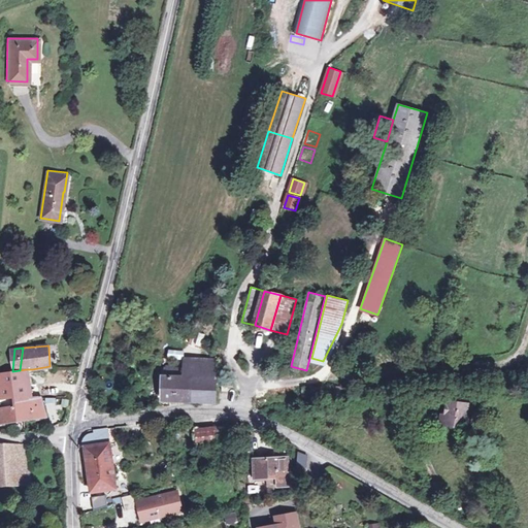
[(168,359),(184,360),(185,351),(169,350),(168,359)]
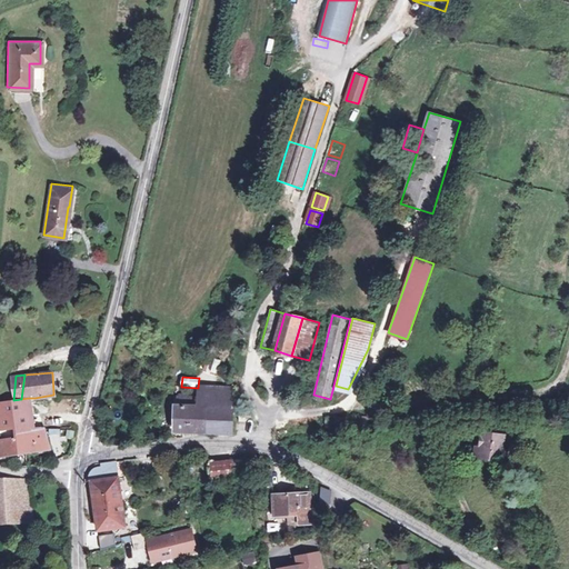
[(176,432),(217,433),(218,410),(233,411),(235,390),(202,389),(202,398),(201,409),(177,408),(176,432)]
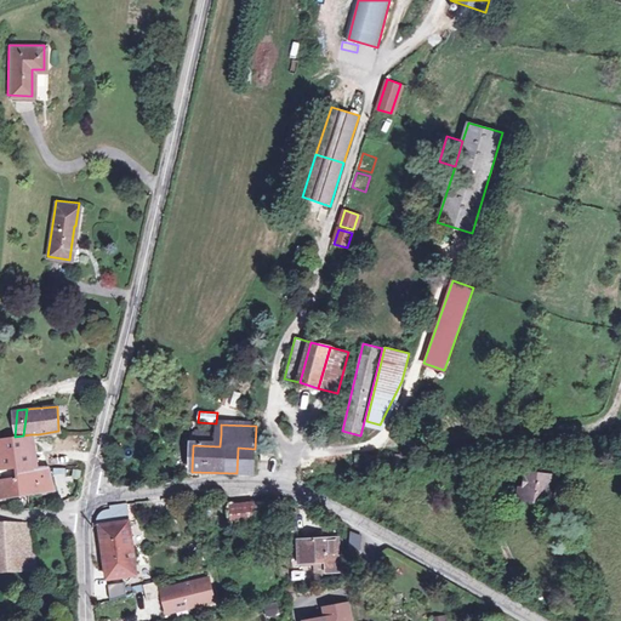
[(220,446),(221,434),(194,433),(193,445),(220,446)]
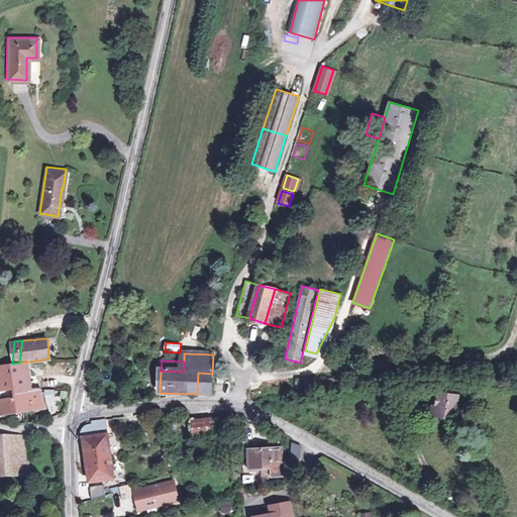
[(0,364),(0,406),(1,414),(22,412),(20,398),(27,398),(27,392),(30,392),(25,362),(19,363),(12,364),(0,364)]
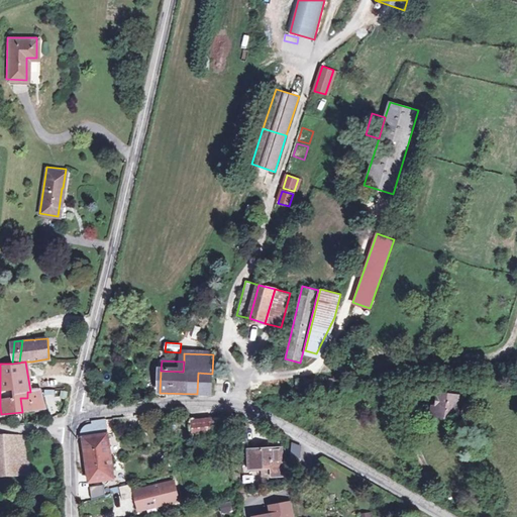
[(30,392),(39,391),(31,362),(25,362),(30,392)]
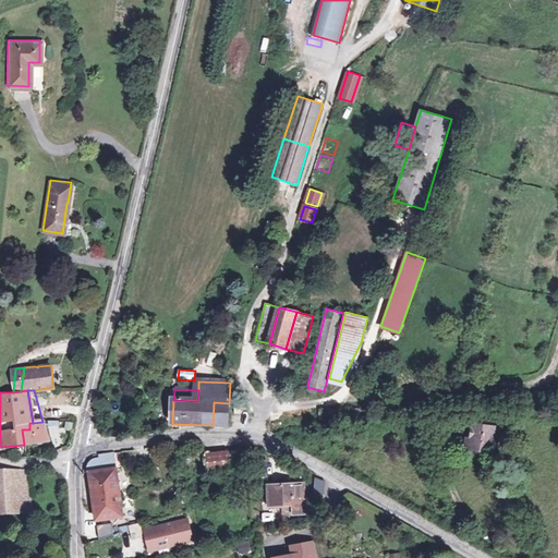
[(214,402),(213,425),(228,425),(229,403),(214,402)]
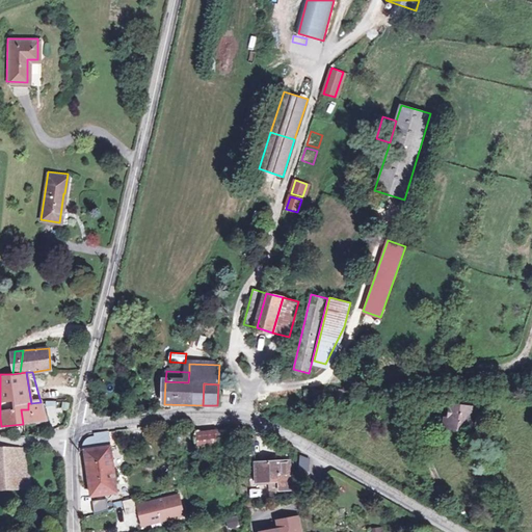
[(352,398),(351,389),(331,391),(333,399),(352,398)]
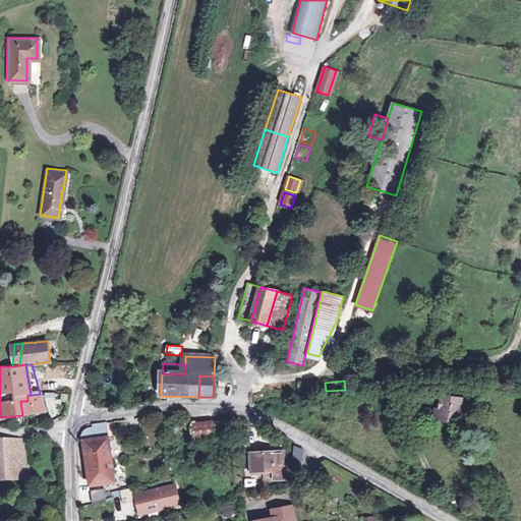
[(314,393),(315,383),(299,382),(298,392),(314,393)]
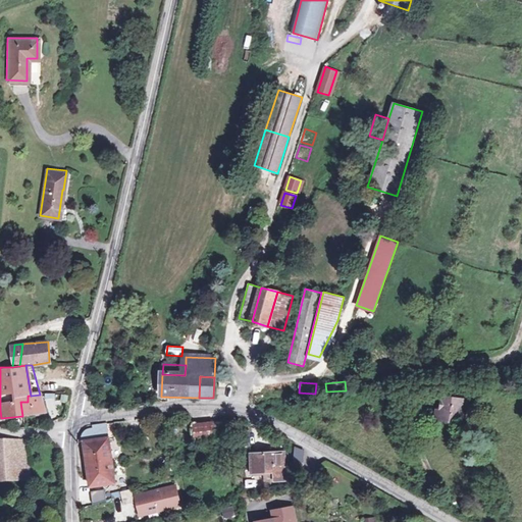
[(20,402),(22,416),(45,414),(40,395),(31,396),(28,396),(28,402),(20,402)]
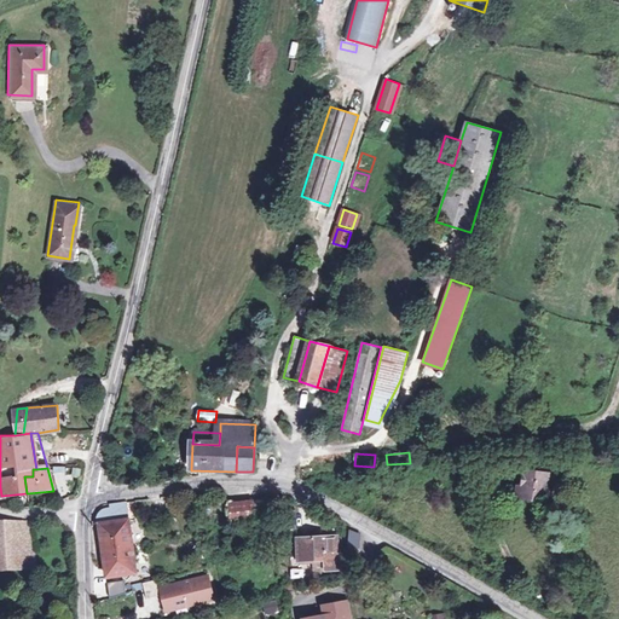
[(555,484),(555,474),(527,473),(526,490),(521,489),(520,501),(547,502),(548,482),(555,484)]
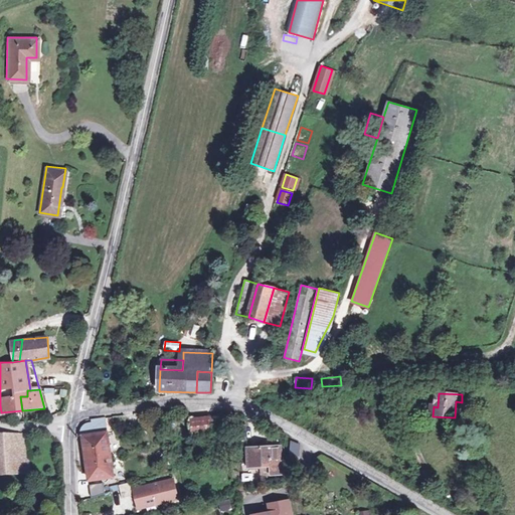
[(211,433),(209,416),(189,419),(191,435),(211,433)]
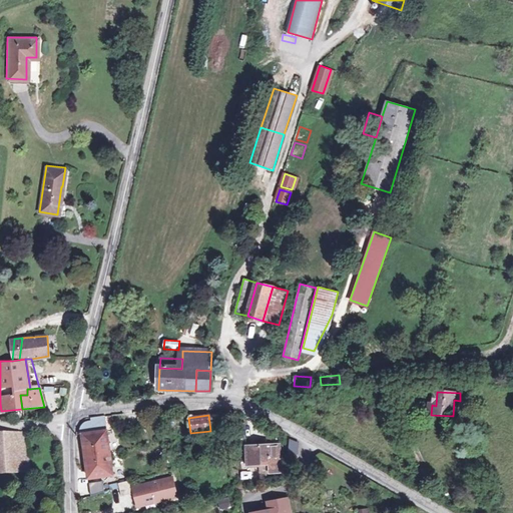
[(105,431),(103,417),(86,419),(77,425),(74,431),(75,436),(82,435),(105,431)]
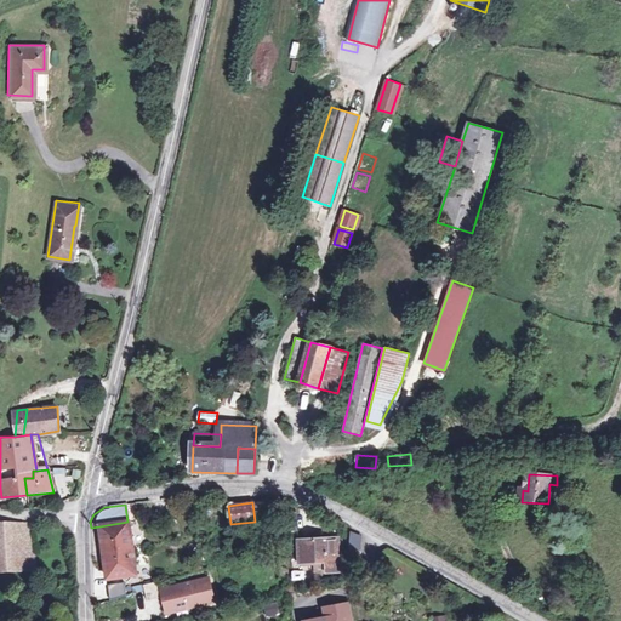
[(297,531),(296,514),(281,514),(283,531),(297,531)]
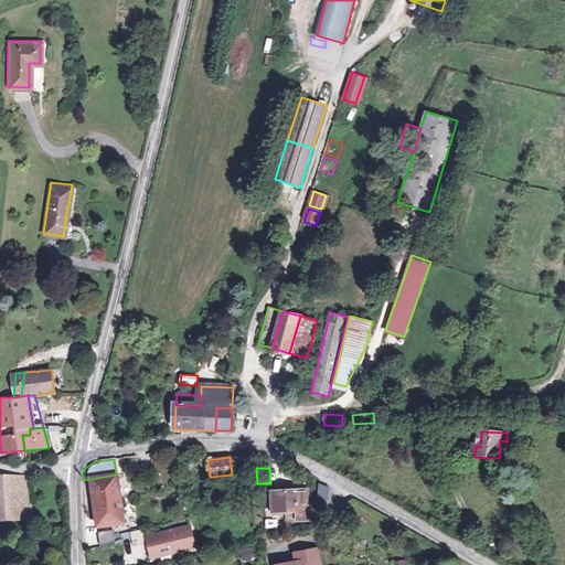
[(128,472),(116,475),(91,479),(98,524),(136,516),(128,472)]
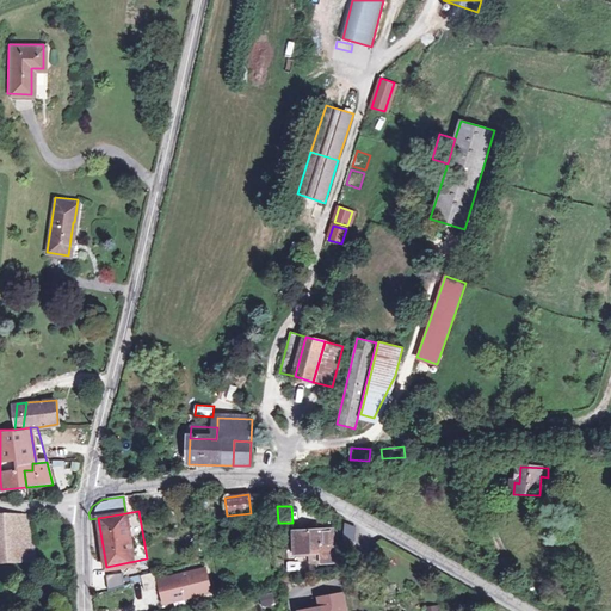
[(28,514),(17,516),(23,562),(34,561),(28,514)]
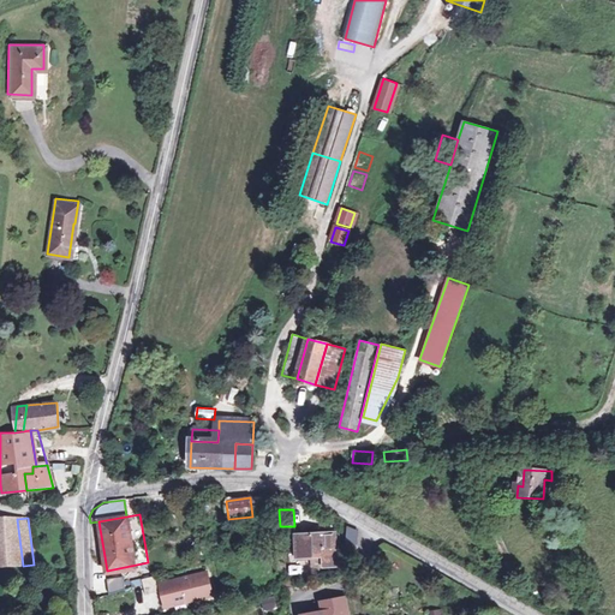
[(0,567),(23,566),(17,519),(0,520),(0,567)]
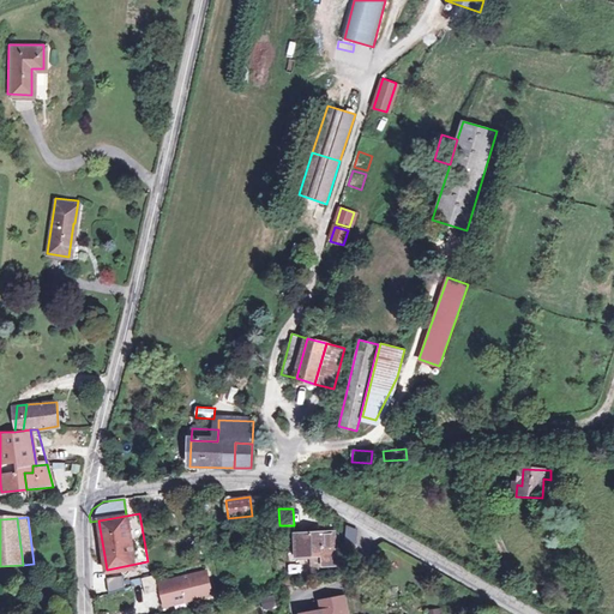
[(356,545),(359,527),(347,525),(345,545),(356,545)]
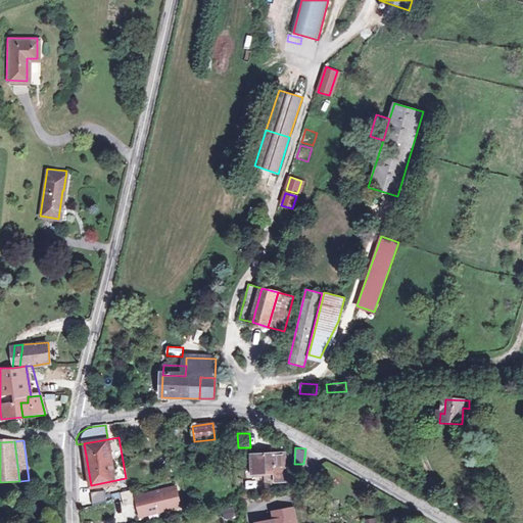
[(287,482),(284,455),(251,456),(252,475),(274,474),(275,483),(287,482)]
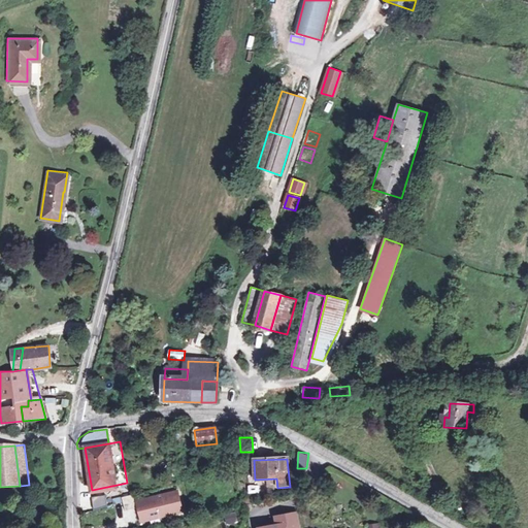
[(177,492),(137,501),(142,522),(183,512),(177,492)]
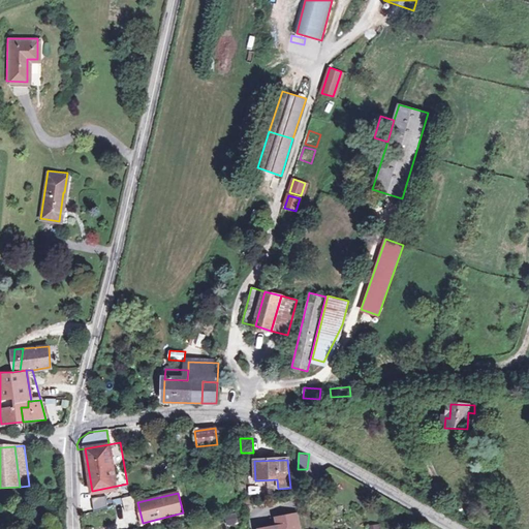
[(94,509),(106,507),(105,496),(92,498),(94,509)]
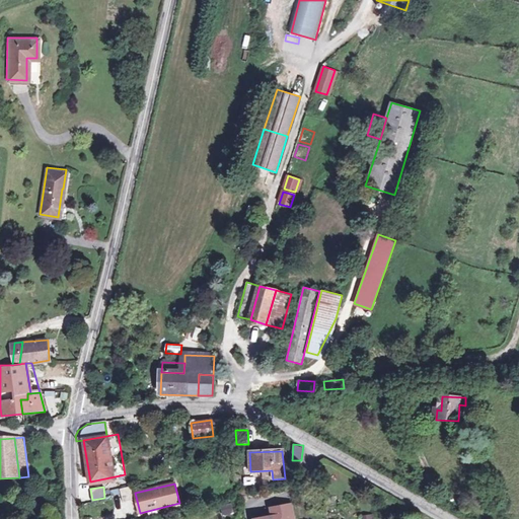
[(120,489),(123,499),(133,497),(130,487),(120,489)]
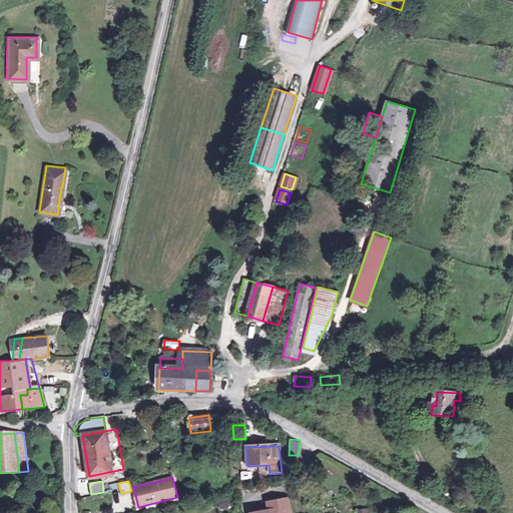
[(260,507),(259,507),(260,512),(290,512),(287,495),(267,498),(269,507),(262,508),(260,507)]
